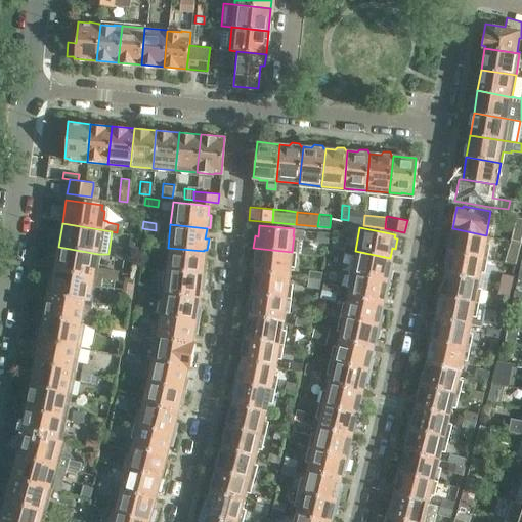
[(448,240),(446,251),(483,256),(487,235),(486,235),(452,228),(450,241),(448,240)]
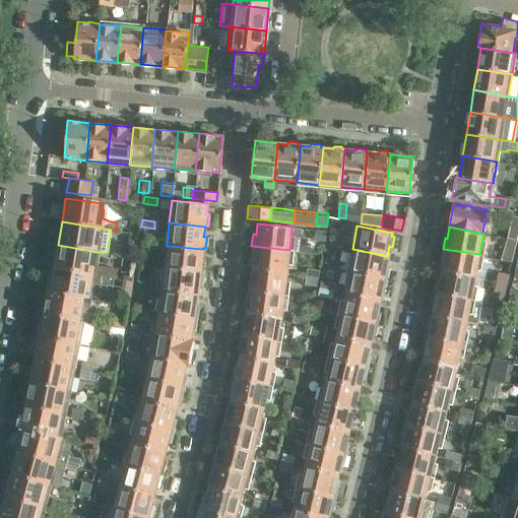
[(327,231),(314,229),(313,236),(325,237),(327,231)]
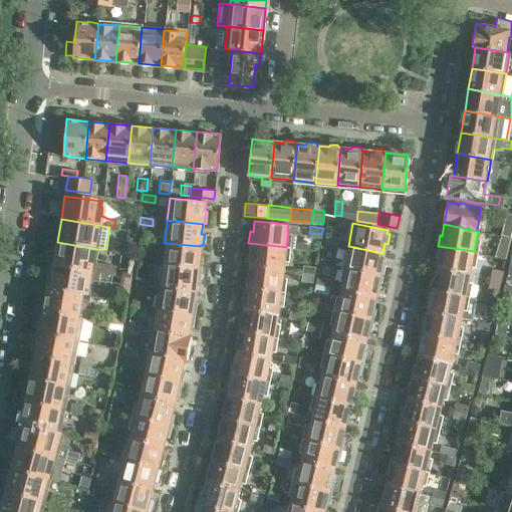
[(499,227),(498,234),(510,236),(511,230),(499,227)]
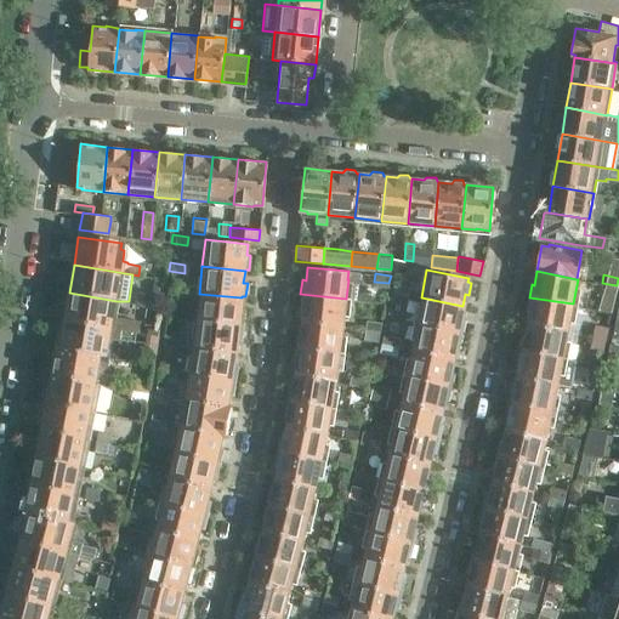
[(162,294),(164,279),(152,277),(149,293),(162,294)]
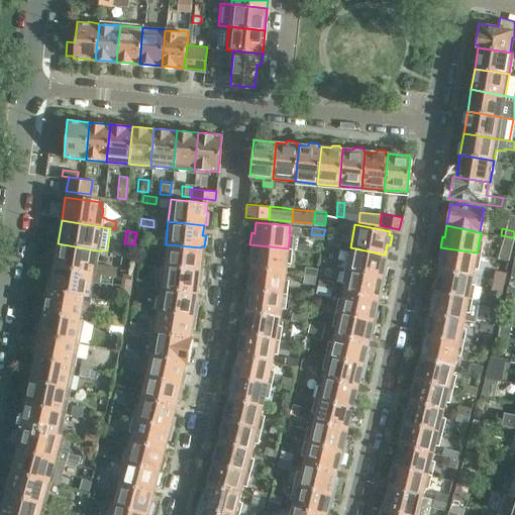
[(326,235),(325,242),(338,244),(339,237),(326,235)]
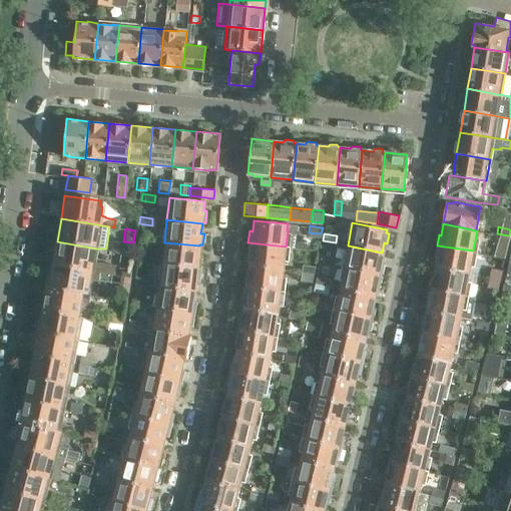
[(509,235),(497,233),(494,233),(492,243),(506,246),(509,235)]
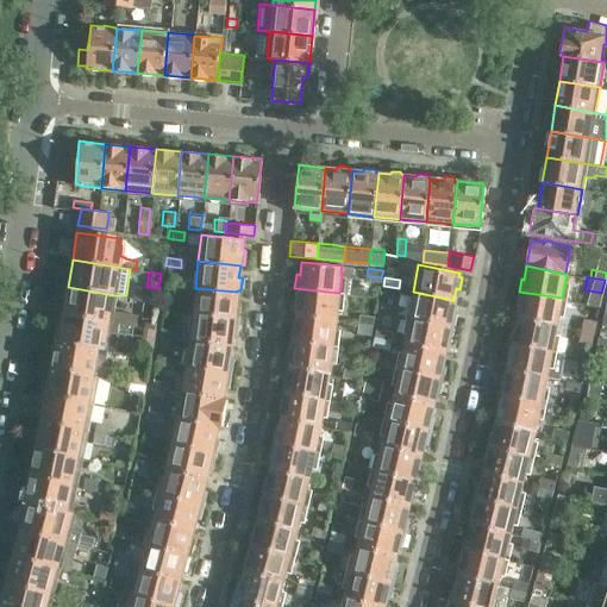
[(176,286),(163,285),(162,293),(176,294),(176,286)]
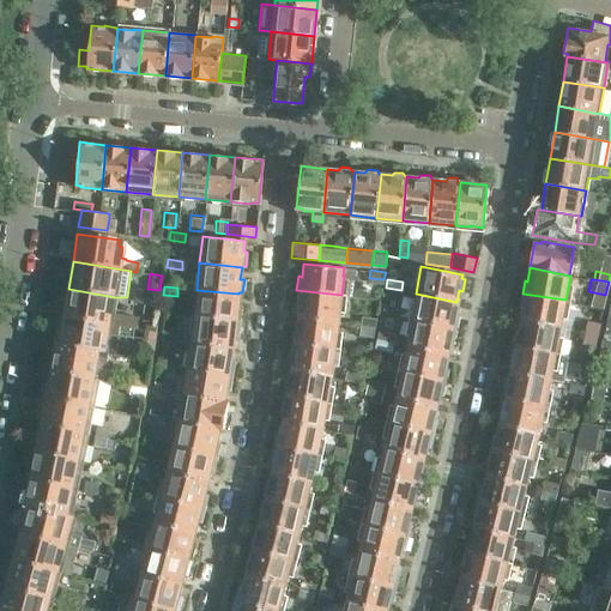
[(401,290),(386,288),(385,296),(399,298),(401,290)]
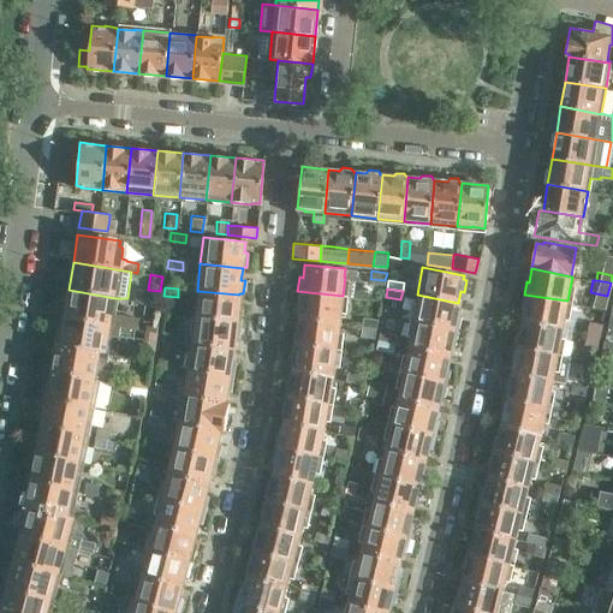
[(69,290),(65,316),(131,328),(134,317),(112,314),(115,298),(69,290)]
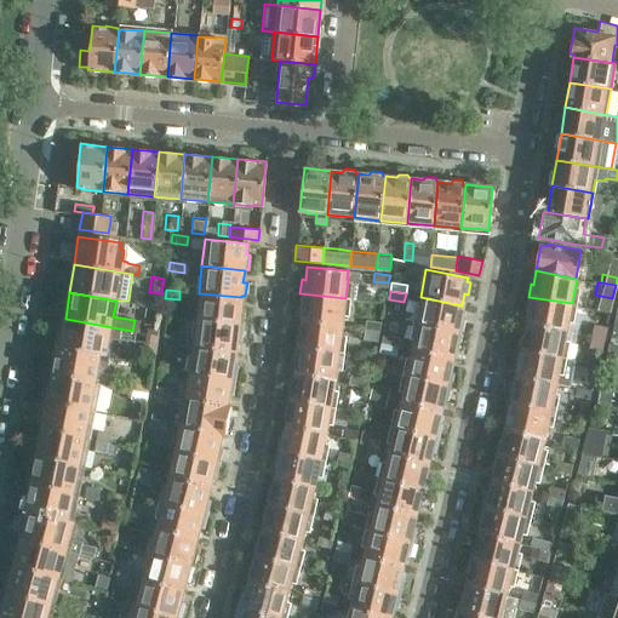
[(199,293),(195,320),(239,324),(239,321),(241,321),(244,309),(240,308),(241,297),(199,293)]
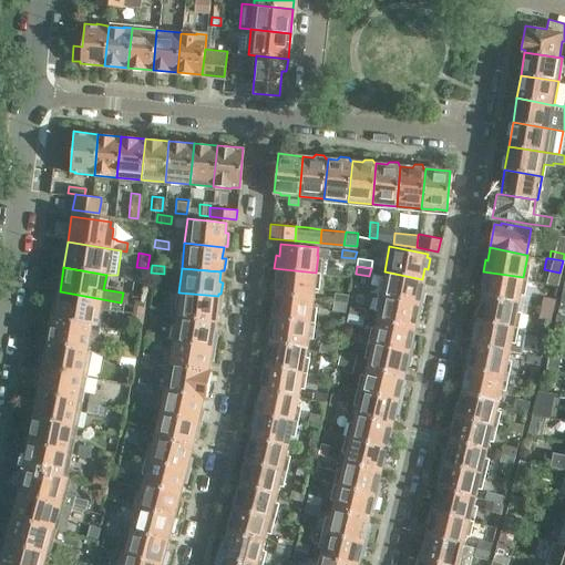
[(316,273),(274,268),(273,280),(276,281),(275,294),(314,297),(315,284),(316,273)]
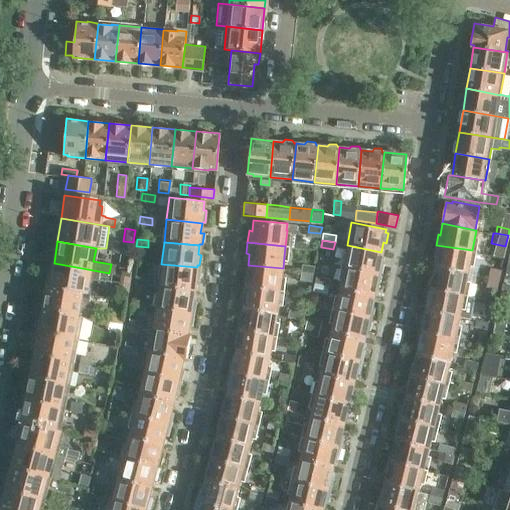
[(347,245),(343,266),(380,274),(382,263),(379,262),(381,252),(347,245)]
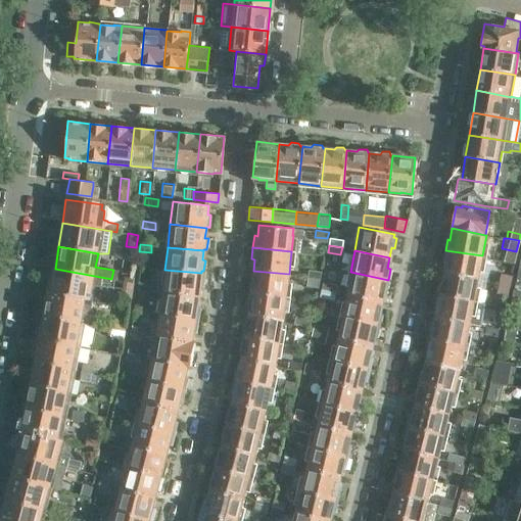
[(445,264),(443,272),(478,278),(482,255),(445,250),(442,263),(445,264)]
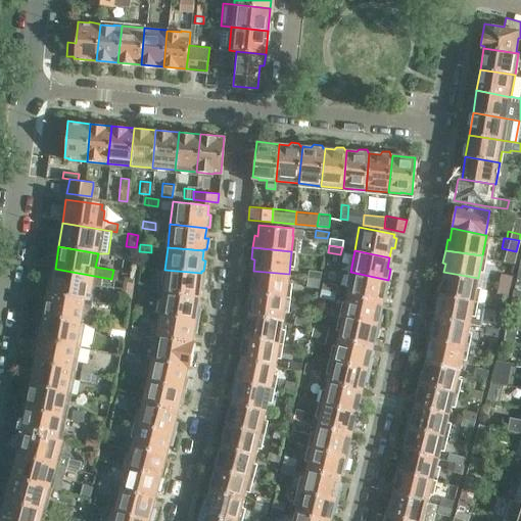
[(47,291),(48,292),(85,299),(90,300),(92,285),(109,288),(111,279),(55,269),(53,279),(50,279),(48,279),(47,291)]
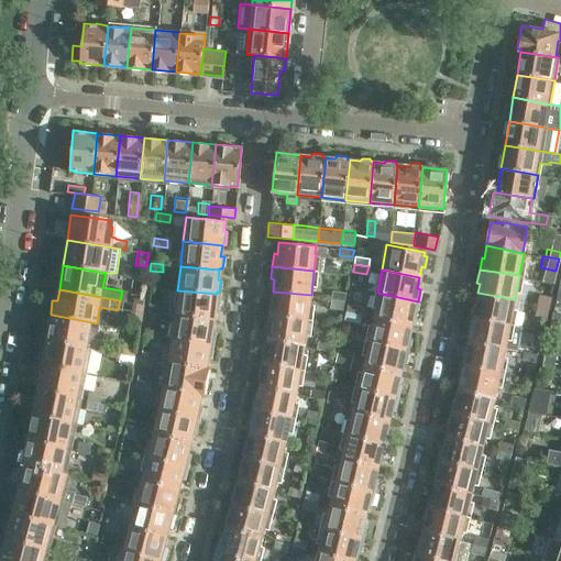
[(331,297),(342,298),(344,290),(332,289),(331,297)]
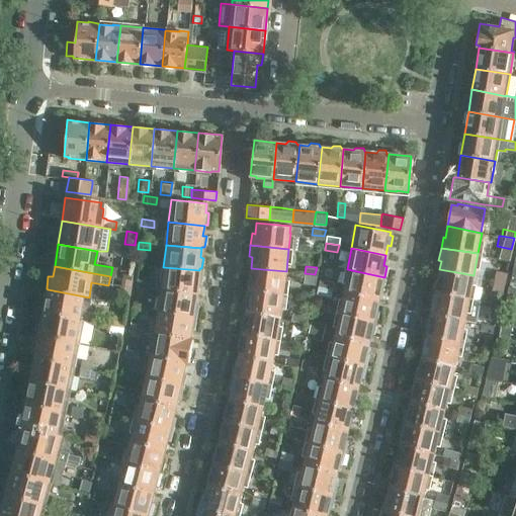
[(163,267),(160,289),(195,294),(197,282),(200,282),(201,272),(199,271),(199,270),(163,267)]
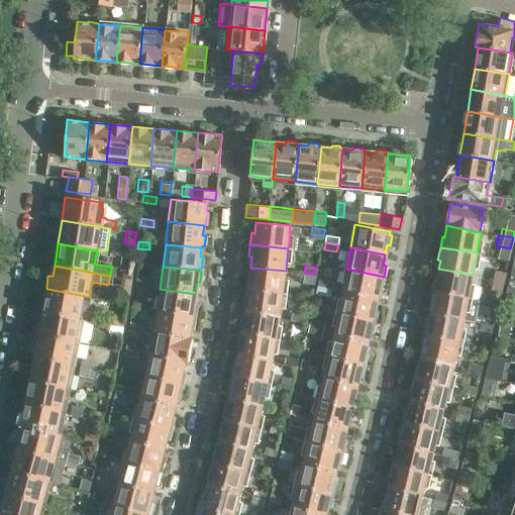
[(246,276),(244,288),(283,293),(286,271),(250,268),(249,276),(246,276)]
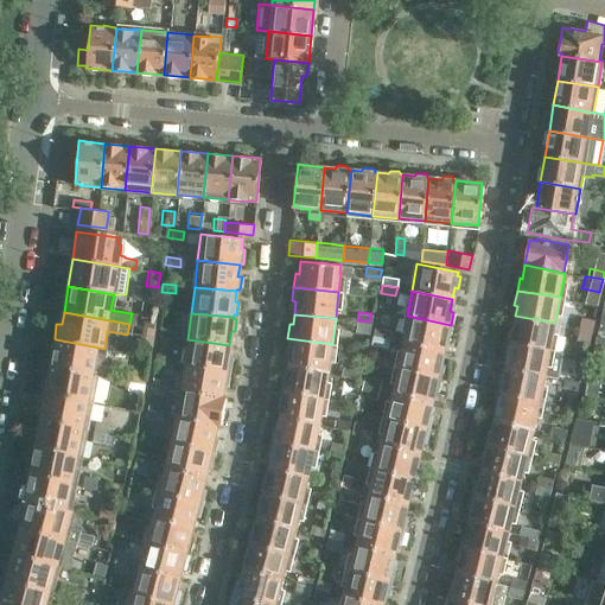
[(407,316),(402,341),(443,350),(445,338),(447,339),(451,325),(407,316)]
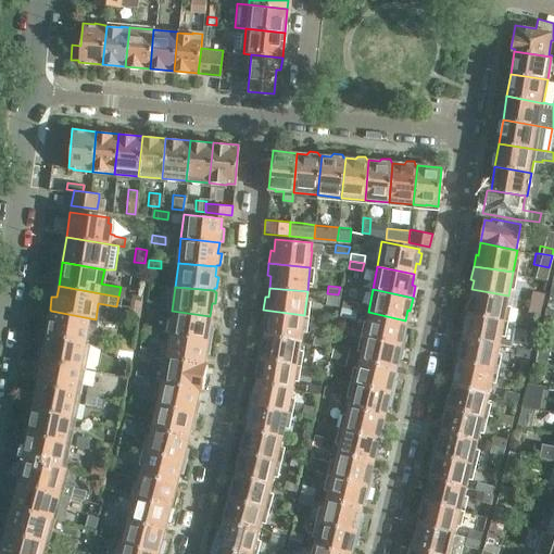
[(466,301),(464,312),(504,318),(506,306),(508,296),(471,289),(468,302),(466,301)]
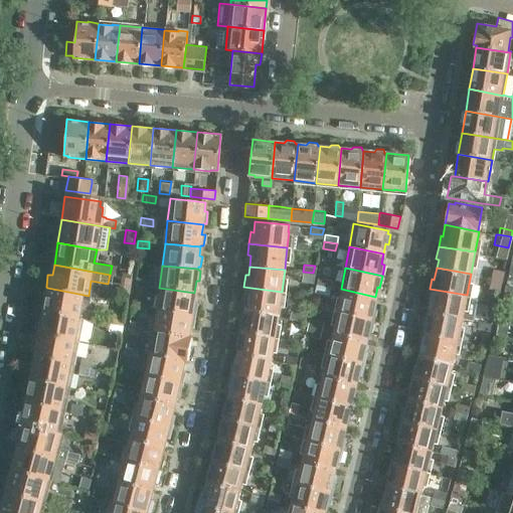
[(502,280),(504,270),(491,268),(490,277),(502,280)]
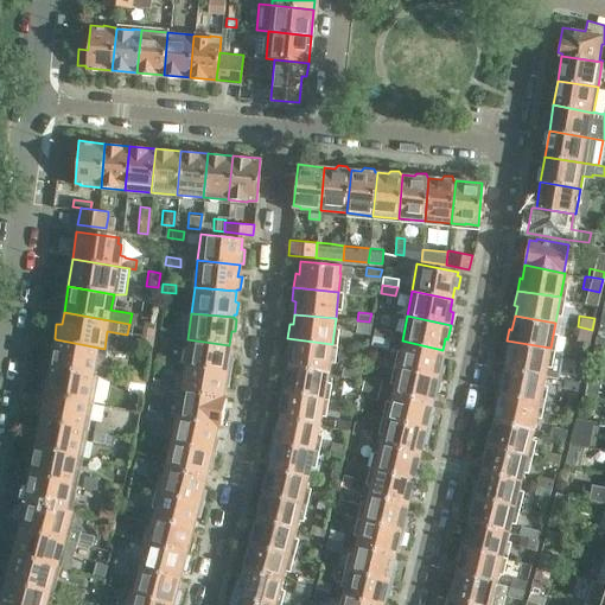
[(371,333),(384,336),(390,338),(393,329),(374,324),(371,333)]
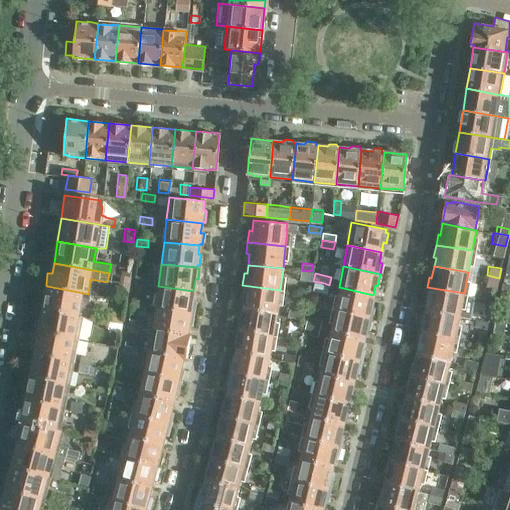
[(144,277),(132,275),(131,281),(143,284),(144,277)]
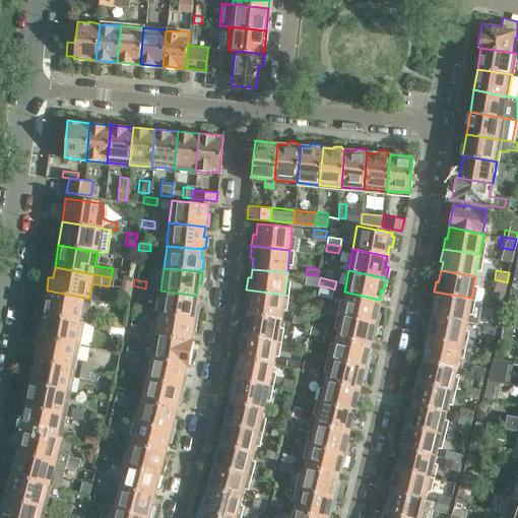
[(506,292),(507,282),(495,279),(493,288),(506,292)]
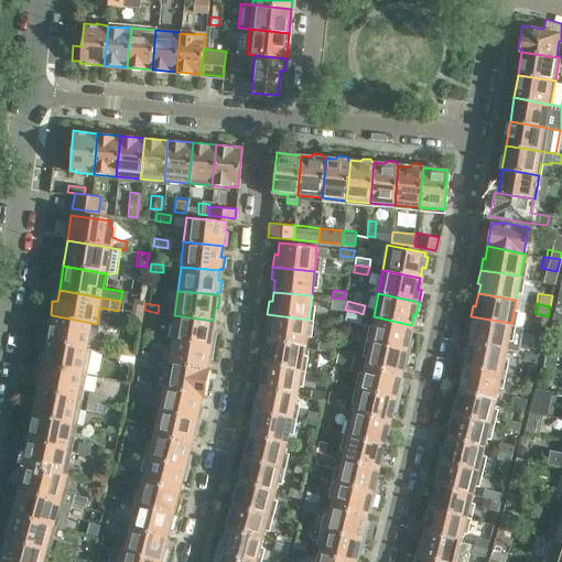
[(158,313),(144,310),(143,317),(157,320),(158,313)]
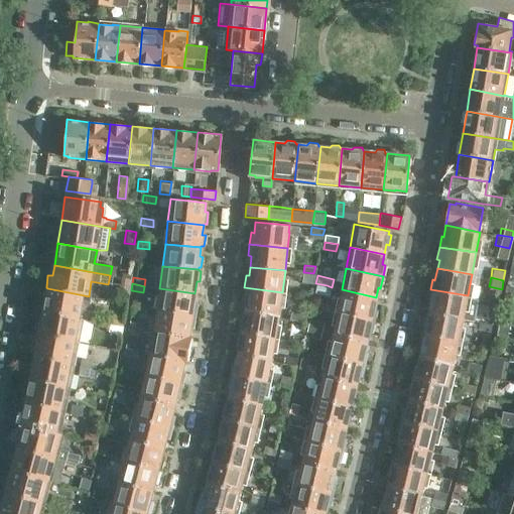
[(327,285),(315,283),(314,289),(325,291),(327,285)]
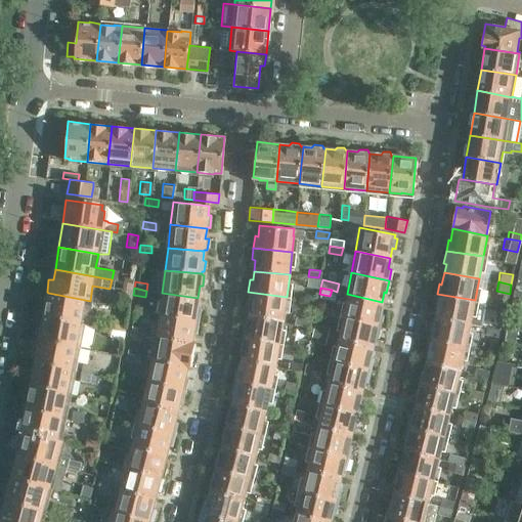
[(521,300),(521,290),(514,289),(512,299),(521,300)]
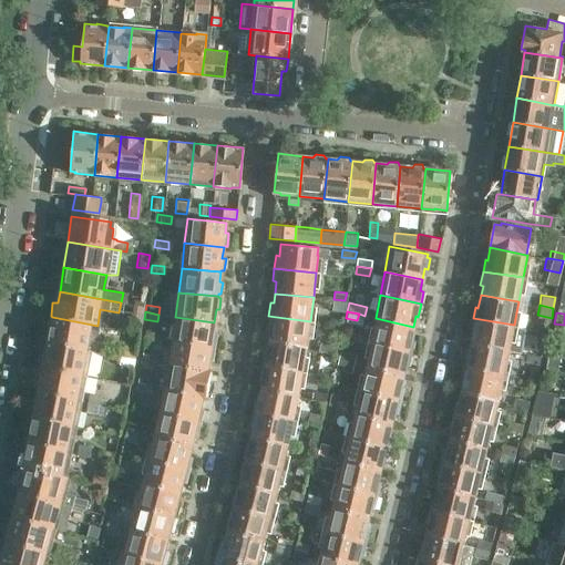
[(270,329),(268,341),(307,349),(310,321),(268,316),(267,328),(270,329)]
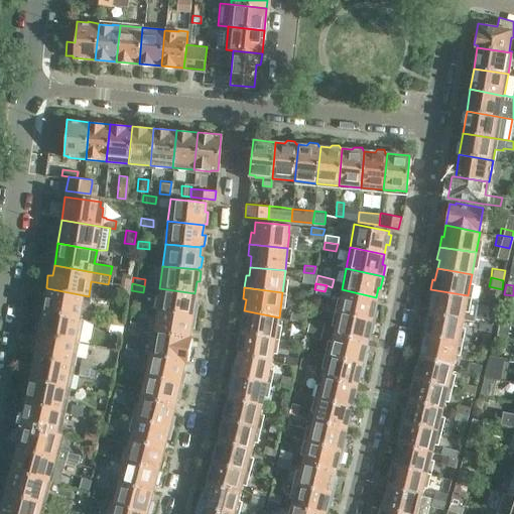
[(47,288),(43,311),(80,318),(84,318),(89,316),(91,308),(87,305),(89,296),(84,295),(47,288)]
